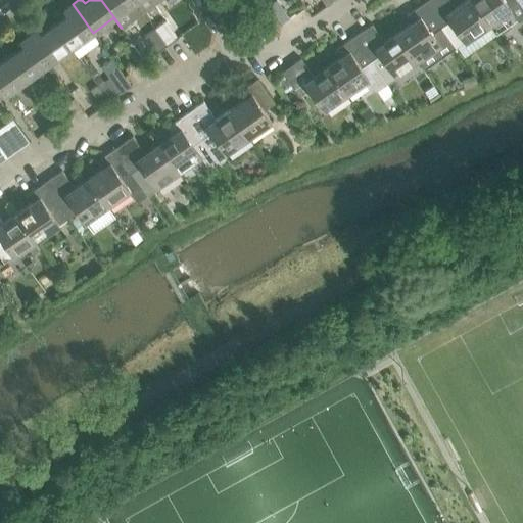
[(101,0),(122,28),(144,11),(135,0),(101,0)]
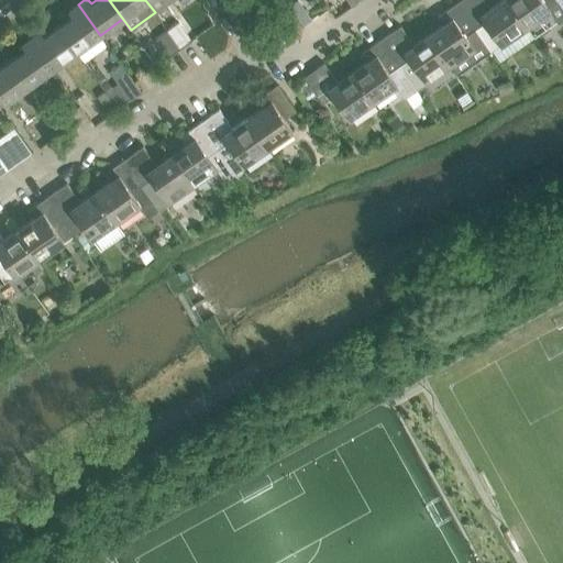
[(145,0),(155,12),(172,0),(145,0)]
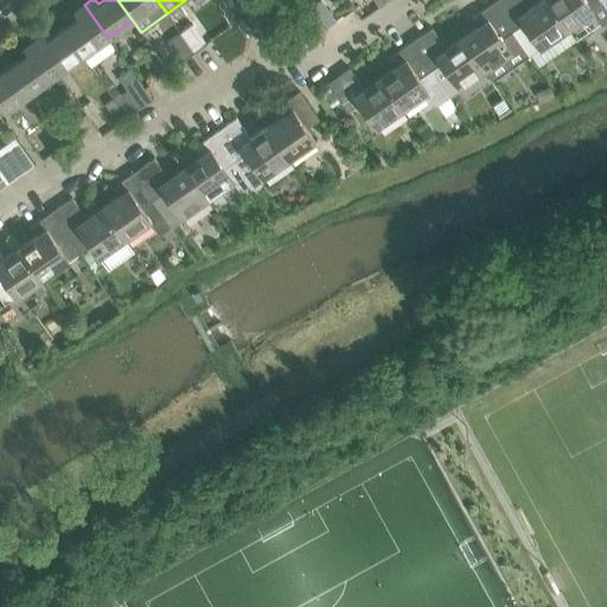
[(522,0),(497,0),(493,2),(513,31),(529,55),(540,48),(541,49),(567,30),(545,0),(540,0),(528,8),(522,0)]
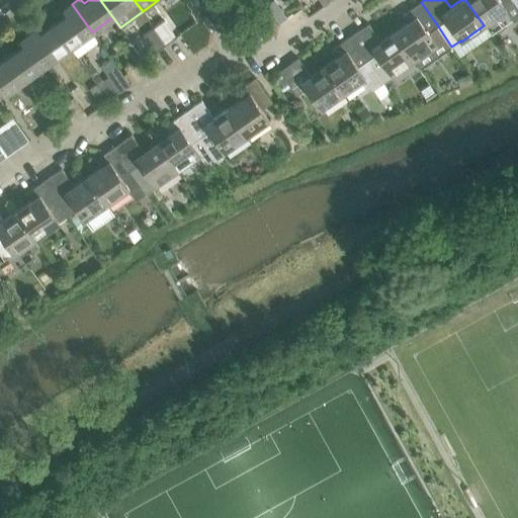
[(465,0),(484,25),(505,10),(512,19),(517,15),(517,7),(513,0),(465,0)]
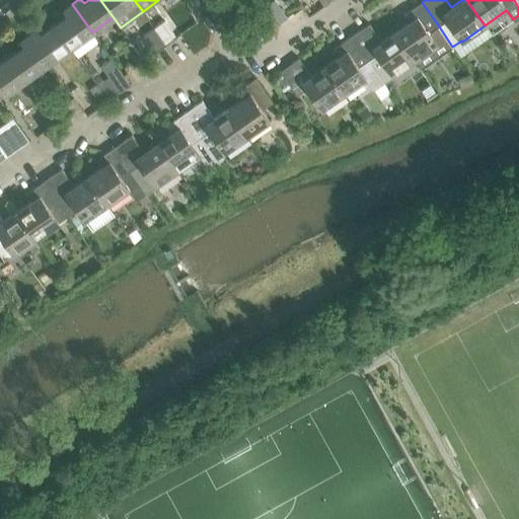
[(275,1),(268,6),(280,22),(287,17),(275,1)]
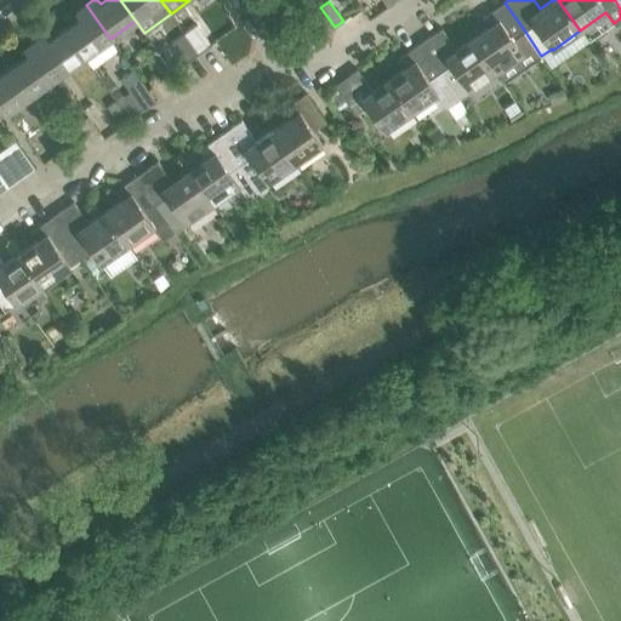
[(346,10),(351,18),(363,10),(358,3),(346,10)]
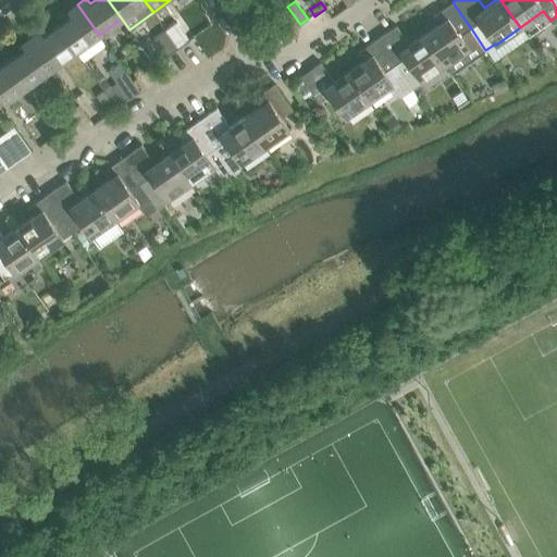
[(485,50),(471,28),(453,2),(432,16),(438,25),(424,35),(445,65),(452,74),(485,50)]
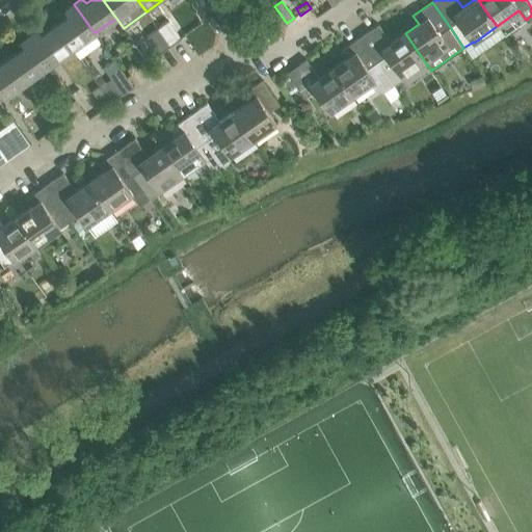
[(69,16),(55,25),(73,49),(95,33),(74,4),(64,10),(69,16)]
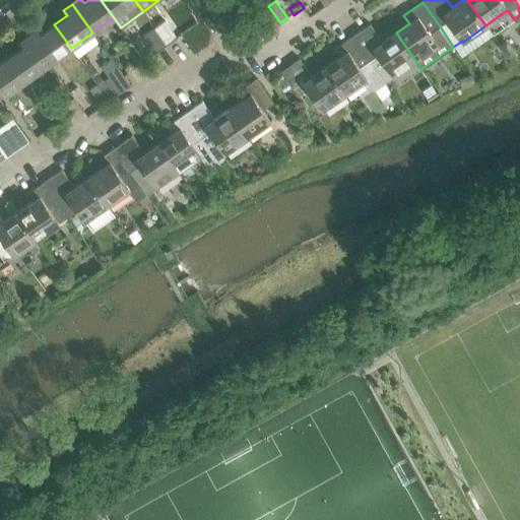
[(177,38),(165,20),(153,27),(167,45),(177,38)]
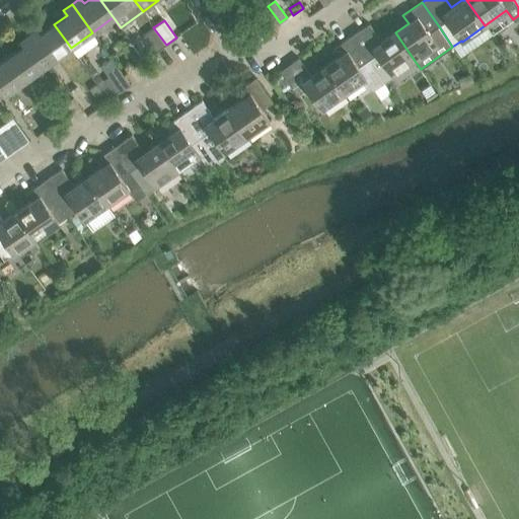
[(38,28),(28,34),(50,63),(71,48),(54,24),(41,33),(38,28)]
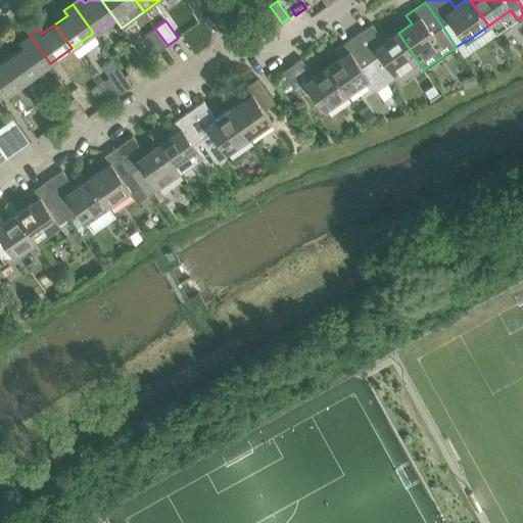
[(372,25),(354,37),(386,82),(395,76),(395,77),(418,61),(398,33),(384,43),(372,25)]
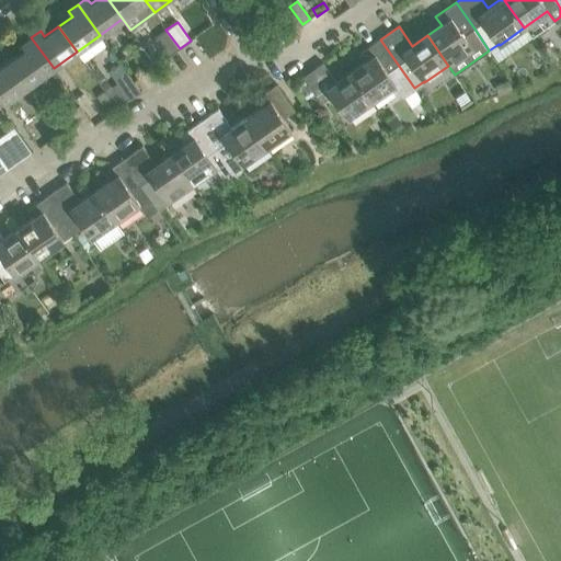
[(180,48),(165,30),(153,38),(168,57),(180,48)]
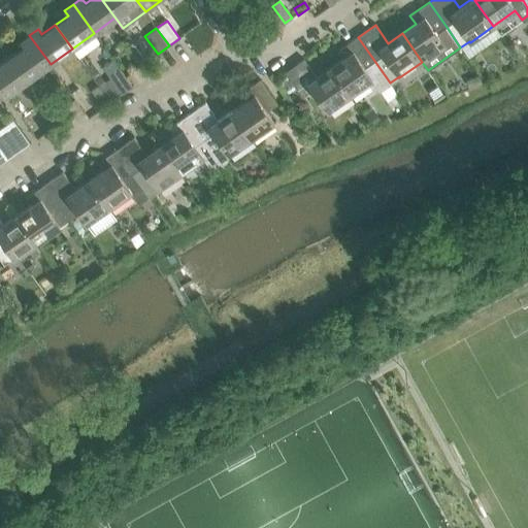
[(24,46),(11,56),(28,79),(51,64),(29,35),(21,41),(24,46)]
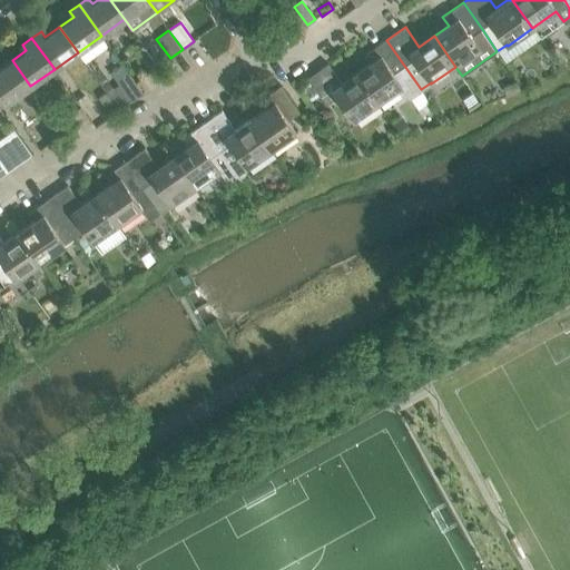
[(372,62),(357,72),(377,102),(396,89),(401,96),(409,98),(421,89),(386,40),(366,53),(372,62)]
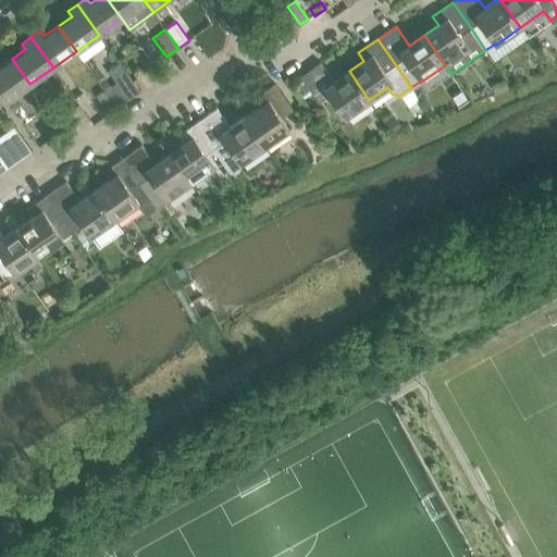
[(148,56),(141,60),(148,70),(155,65),(148,56)]
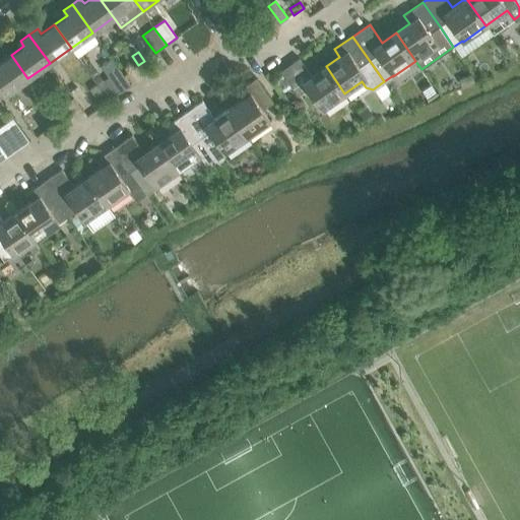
[(0,85),(6,94),(27,78),(11,55),(0,63),(0,85)]
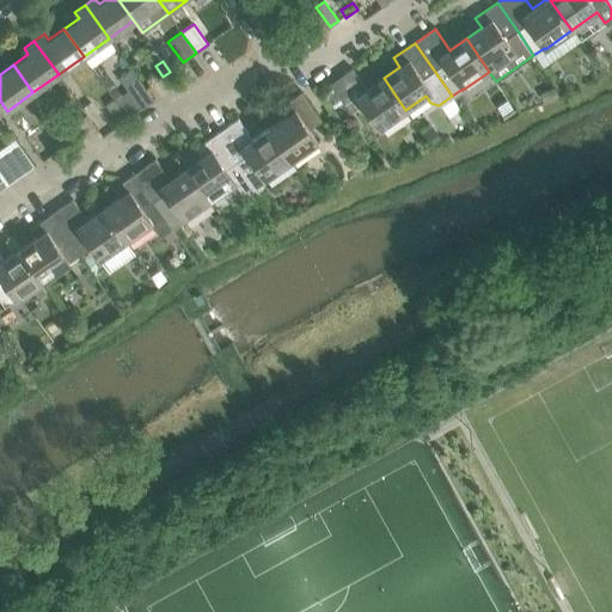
[(353,68),(330,84),(350,112),(362,104),(379,128),(405,110),(384,78),(366,89),(353,68)]
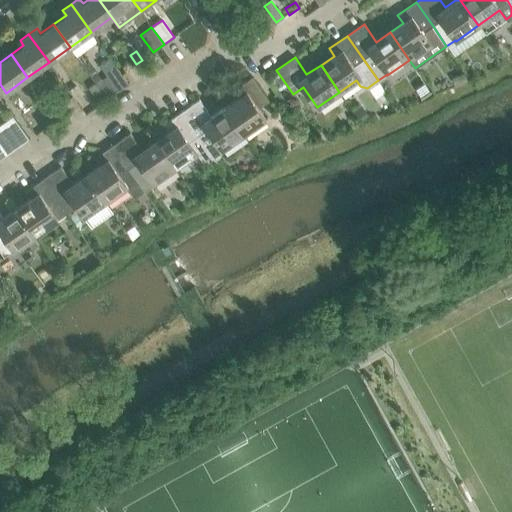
[(115,65),(104,73),(118,91),(128,84),(115,65)]
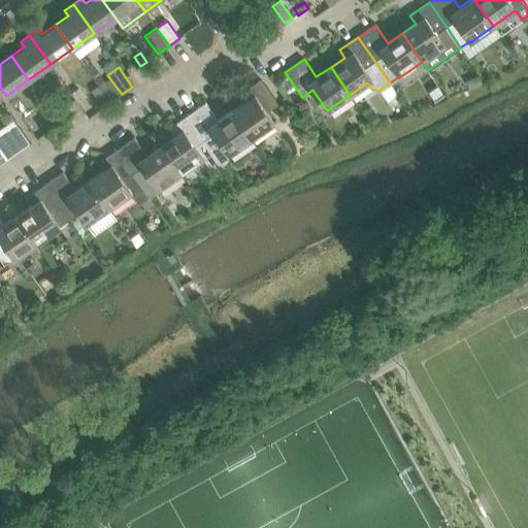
[(467,78),(470,87),(482,81),(479,74),(467,78)]
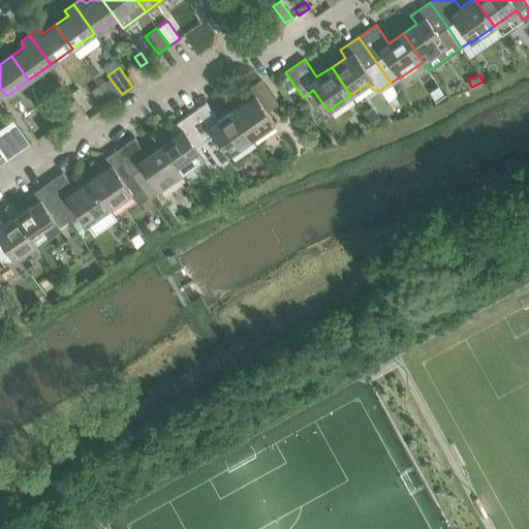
[(246,101),(231,111),(251,138),(274,123),(267,112),(277,104),(259,80),(241,93),(246,101)]
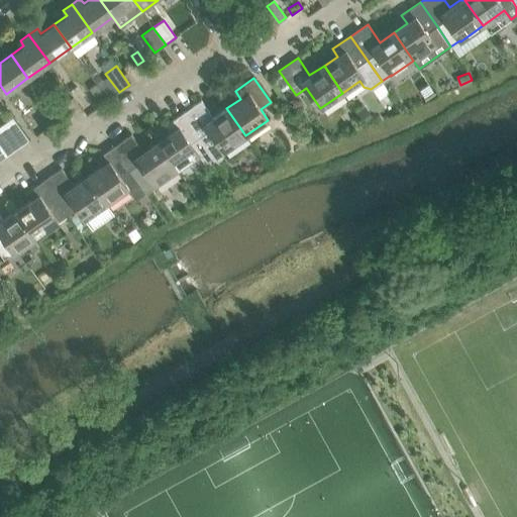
[(96,84),(90,88),(101,105),(108,100),(96,84)]
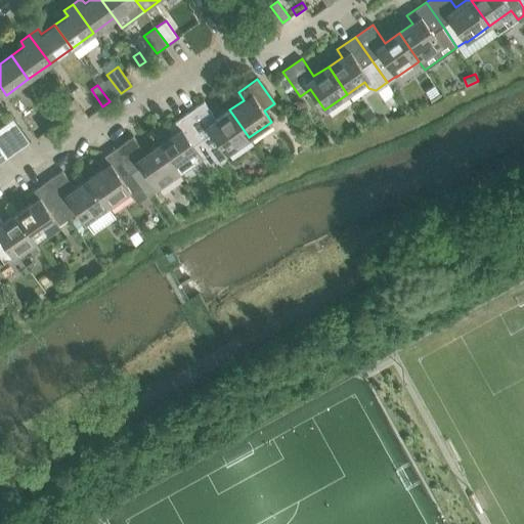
[(204,101),(186,114),(220,163),(225,159),(226,151),(226,153),(249,137),(229,110),(216,119),(204,101)]
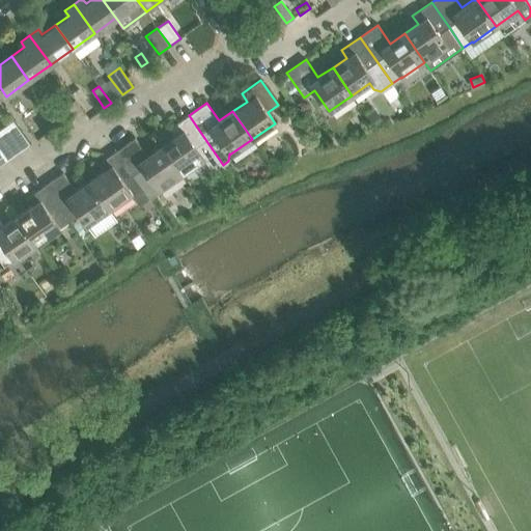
[(48,107),(40,111),(53,129),(59,123),(48,107)]
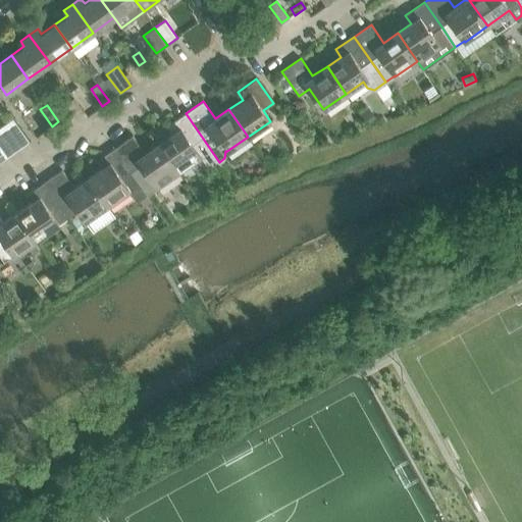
[(367,107),(359,113),(368,125),(376,119),(367,107)]
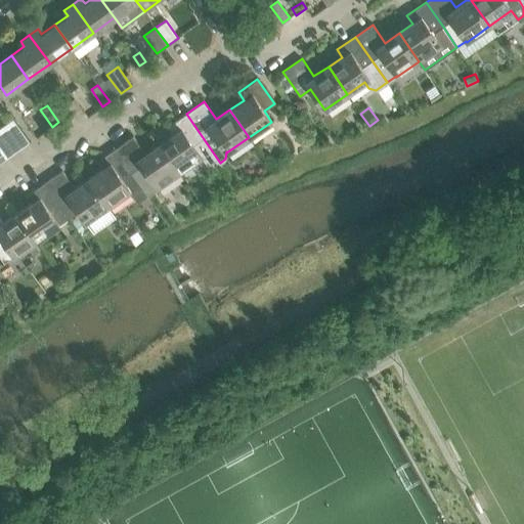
[(173,134),(159,144),(179,173),(202,158),(207,165),(216,159),(219,163),(220,163),(186,114),(168,127),(173,134)]
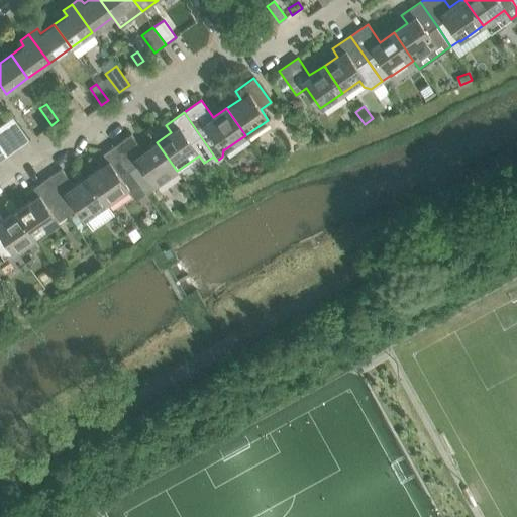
[(15,120),(0,130),(0,145),(7,157),(29,140),(15,120)]
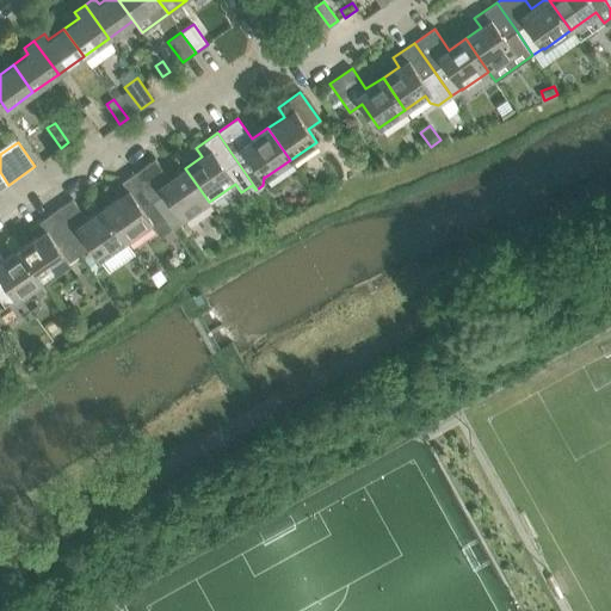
[(155,159),(134,173),(172,227),(183,220),(209,202),(185,168),(170,179),(155,159)]
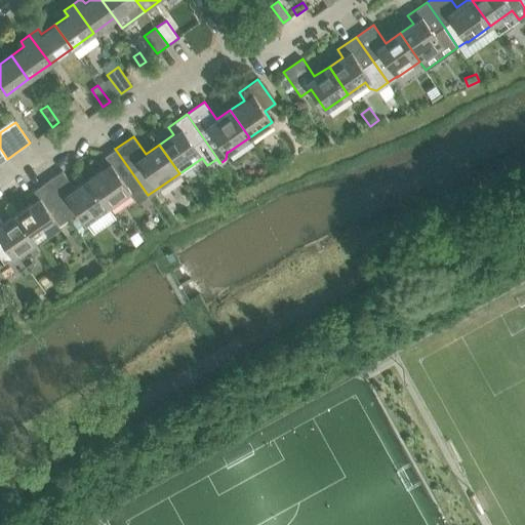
[(148,195),(115,149),(96,161),(103,169),(88,179),(107,206),(129,191),(137,203),(140,201),(145,207),(152,203),(147,196),(148,195)]
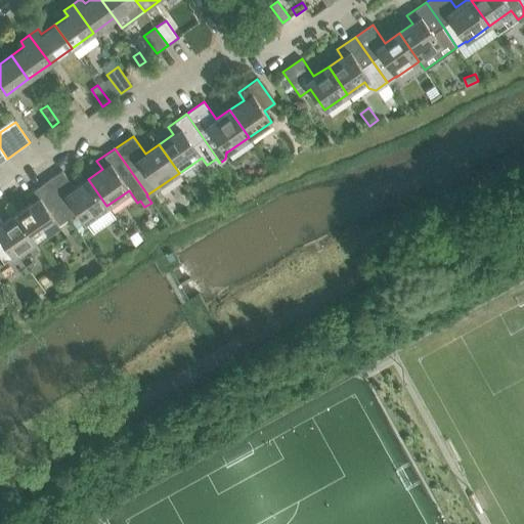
[(54,176),(44,182),(61,207),(69,217),(83,237),(91,232),(92,231),(93,233),(116,218),(106,206),(88,179),(75,188),(61,170),(54,176)]
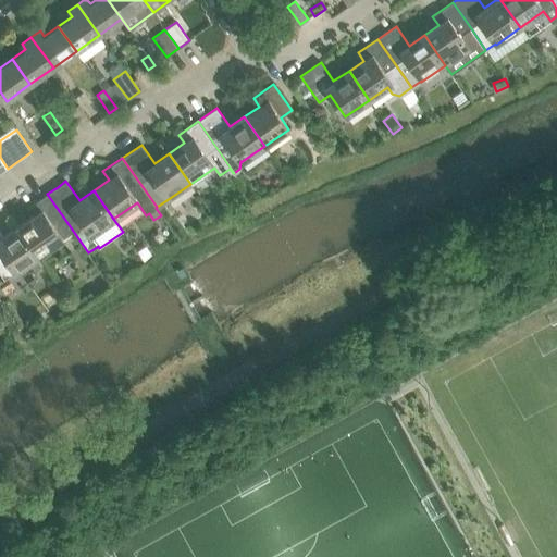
[(245,189),(235,196),(242,205),(251,198),(245,189)]
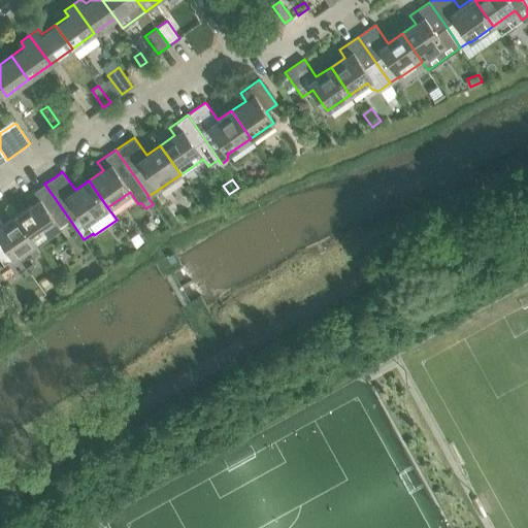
[(31,204),(18,215),(36,241),(69,219),(44,184),(26,197),(31,204)]
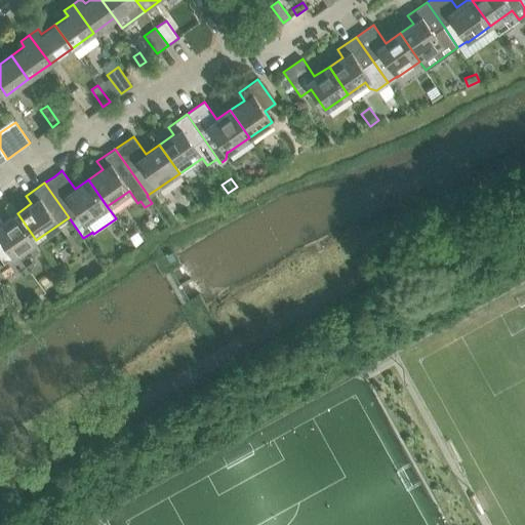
[(0,217),(0,257),(3,263),(36,240),(17,213),(3,223),(0,217)]
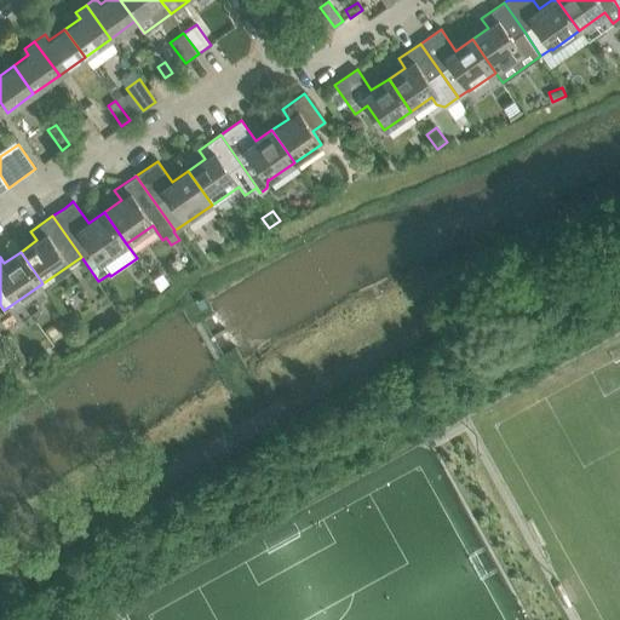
[(151,275),(158,283),(166,277),(160,269),(151,275)]
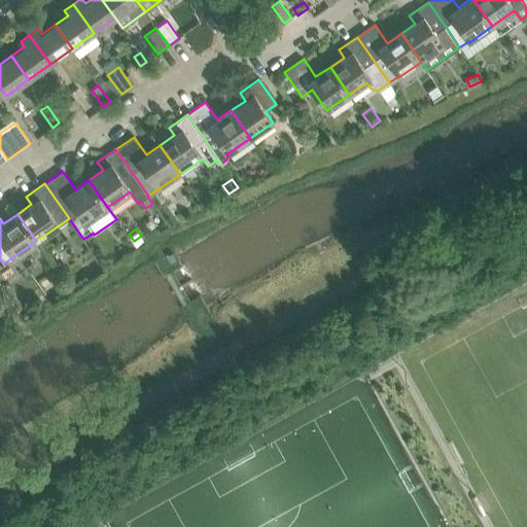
All buildings are outlined.
